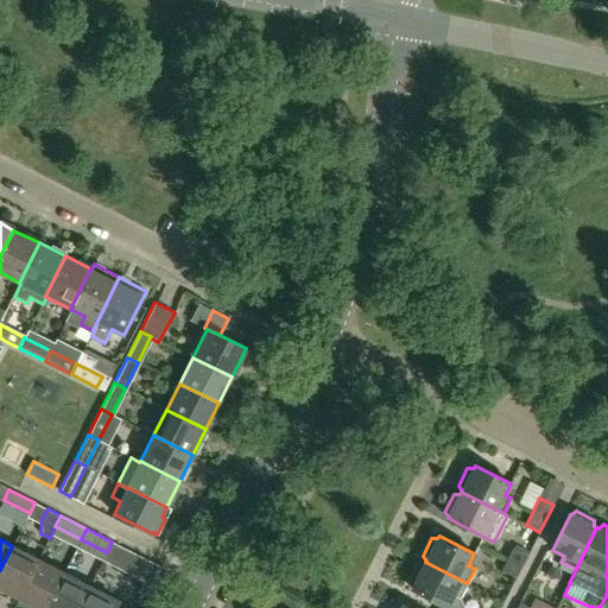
[(132,576),(141,556),(112,542),(107,552),(106,555),(103,561),(132,576)]
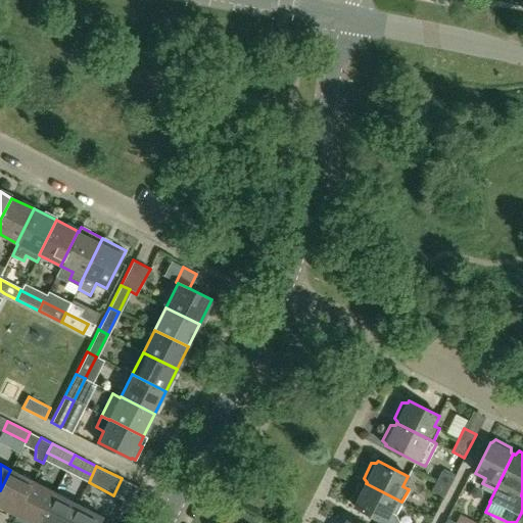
[(0,506),(16,515),(33,481),(10,470),(0,490),(0,506)]
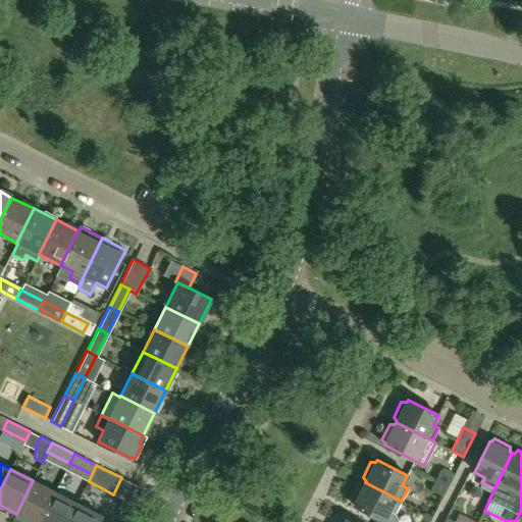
[(435,480),(448,486),(453,476),(440,470),(435,480)]
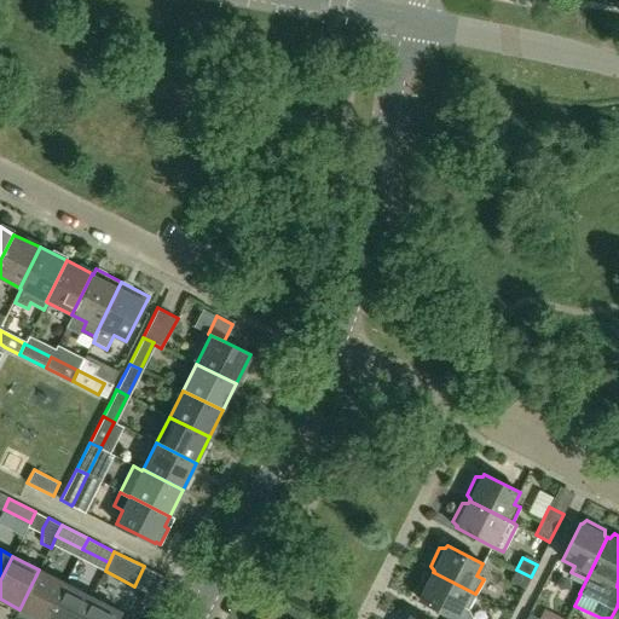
[(39,618),(46,618),(65,583),(39,570),(19,609),(39,618)]
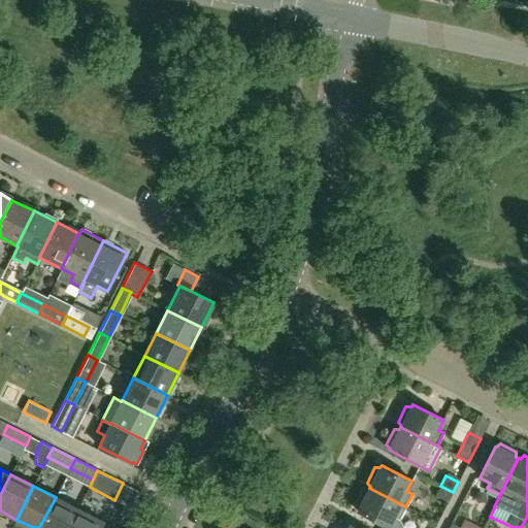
[(448,502),(453,492),(440,486),(435,496),(448,502)]
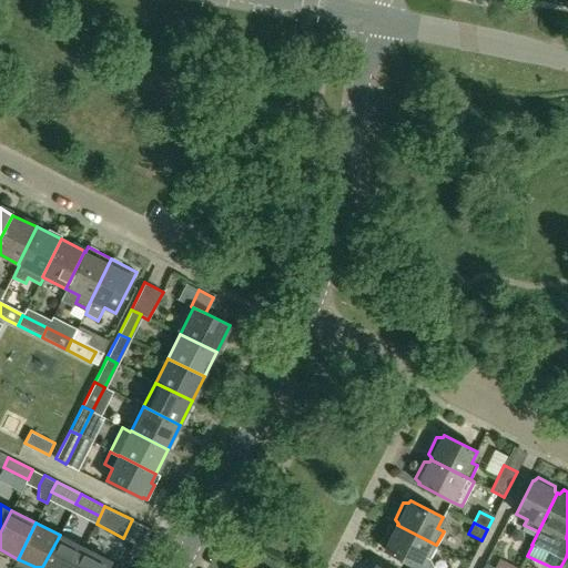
[(391,528),(382,544),(385,548),(385,550),(417,567),(419,567),(424,567),(429,559),(436,545),(397,525),(396,528),(391,528)]
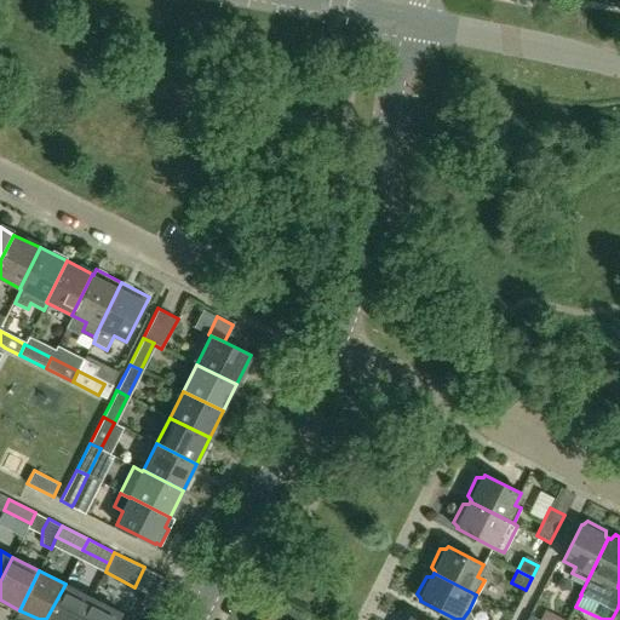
[(79,619),(92,597),(65,584),(46,619),(79,619)]
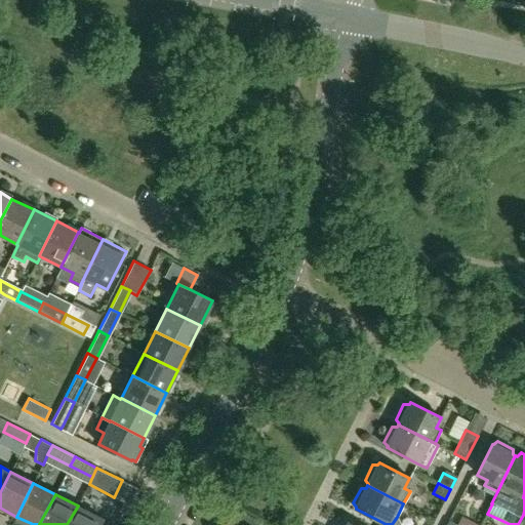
[(98,524),(103,518),(78,506),(67,524),(98,524)]
